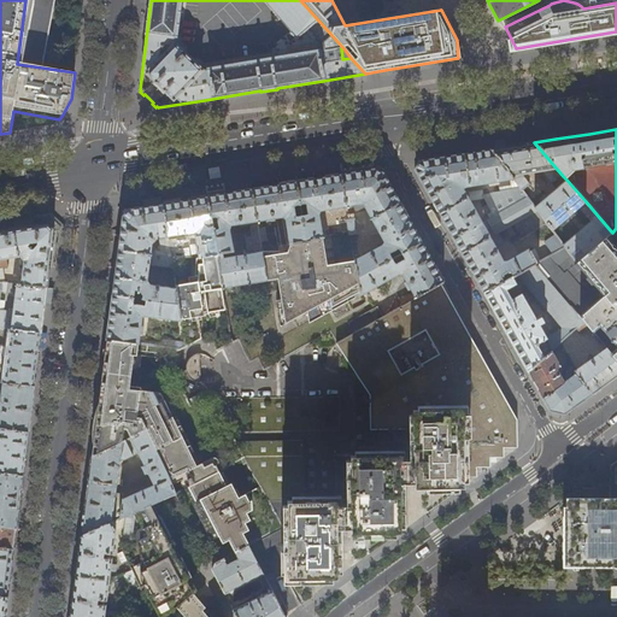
[(513,146),(492,150),(522,191),(529,184),(522,175),(544,171),(553,183),(563,176),(534,142),(513,146)]
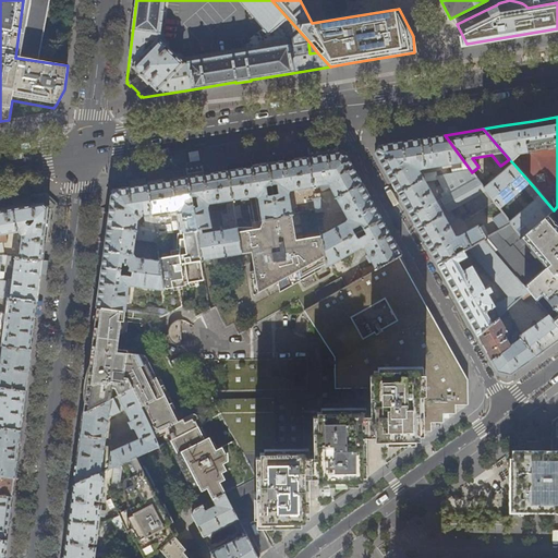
[(445,135),(426,138),(400,143),(379,146),(376,154),(386,171),(407,208),(427,245),(438,265),(463,251),(462,251),(456,254),(455,251),(455,250),(461,245),(462,246),(464,250),(468,247),(469,247),(483,240),(489,237),(483,226),(480,228),(478,226),(459,237),(455,235),(448,222),(460,216),(462,220),(495,202),(483,186),(472,172),(445,135)]
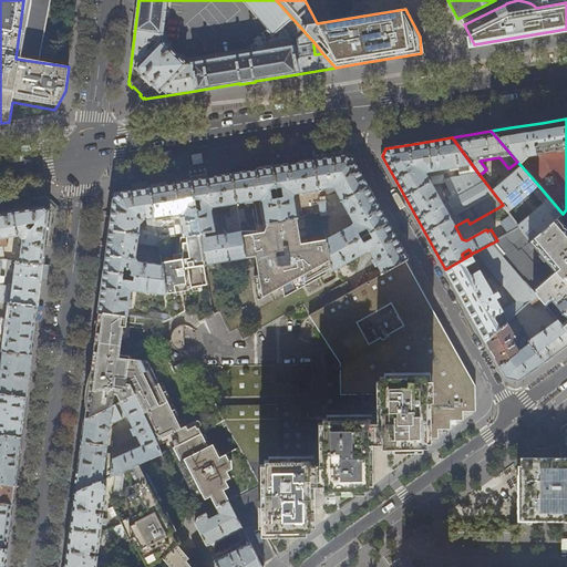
[(315,161),(313,161),(318,189),(333,187),(341,200),(367,186),(358,169),(352,160),(344,155),(338,156),(328,158),(315,161)]
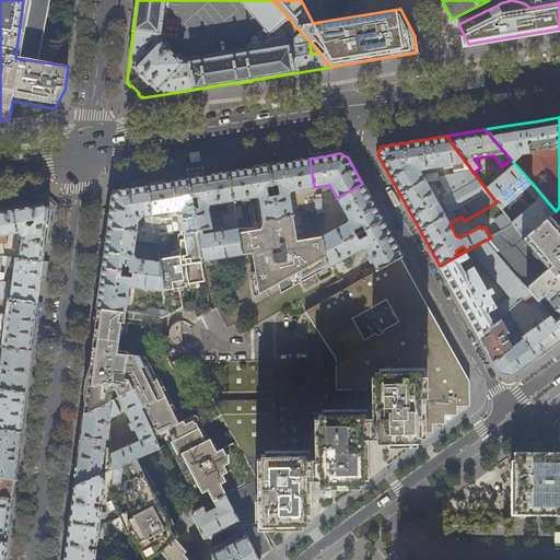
[(310,159),(289,162),(284,163),(254,167),(229,172),(237,226),(238,226),(237,223),(242,223),(240,212),(236,213),(234,200),(241,199),(242,201),(248,200),(248,198),(257,196),(259,199),(264,222),(292,217),(292,214),(289,195),(290,190),(299,189),(299,193),(306,191),(306,188),(314,187),(310,159)]
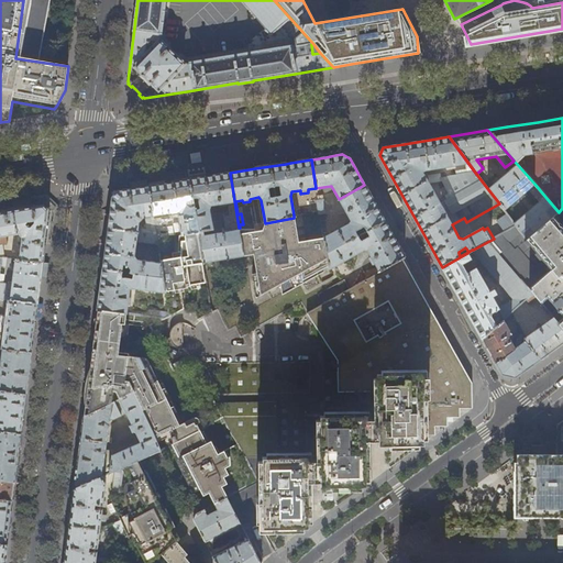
[(504,210),(534,184),(517,164),(503,176),(487,188),(499,203),(504,210)]
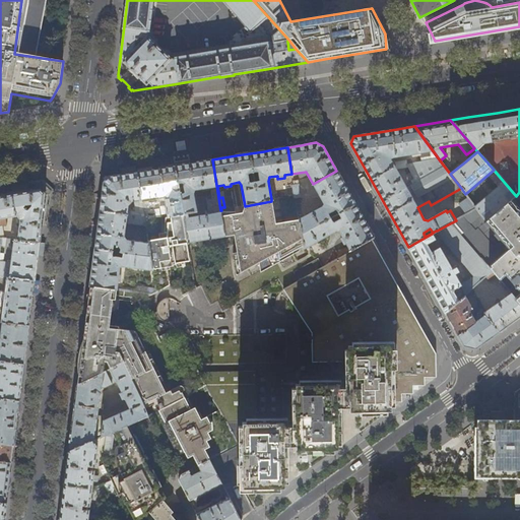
[(185,192),(184,193),(180,193),(186,232),(187,241),(188,243),(225,237),(222,216),(221,210),(220,210),(212,159),(203,161),(190,164),(185,165),(175,166),(178,183),(182,183),(183,184),(183,185),(184,191),(185,192)]
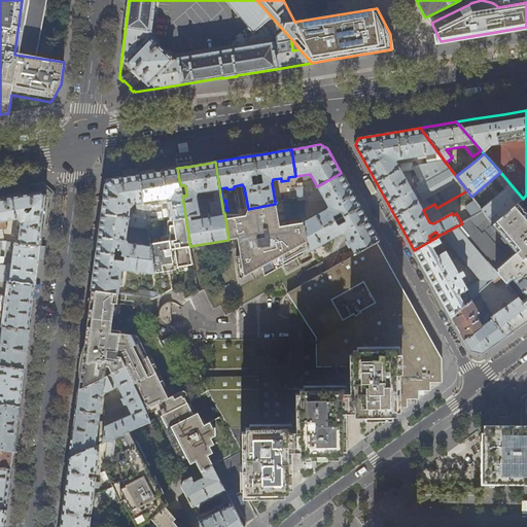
[(168,208),(171,208),(173,219),(171,220),(169,237),(161,239),(161,242),(150,243),(150,246),(152,258),(155,273),(159,292),(159,295),(172,288),(169,268),(192,264),(190,246),(189,244),(188,235),(182,196),(181,192),(177,194),(173,190),(173,187),(180,185),(177,168),(154,172),(139,174),(146,218),(147,224),(157,222),(153,204),(160,203),(159,199),(167,197),(168,208)]
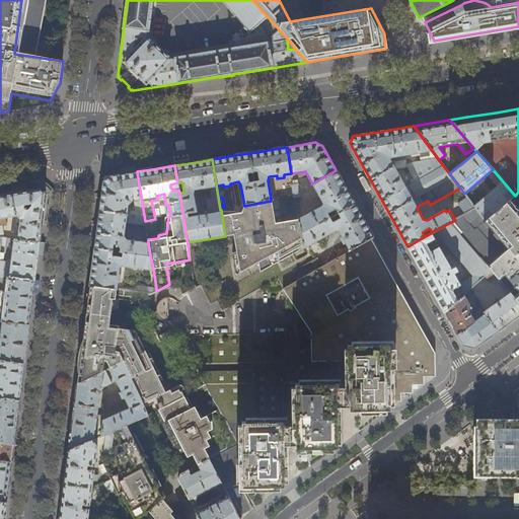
[(336,170),(312,183),(323,204),(321,207),(298,219),(300,233),(329,218),(327,214),(328,212),(334,210),(334,209),(336,210),(338,213),(355,204),(345,186),(336,170)]
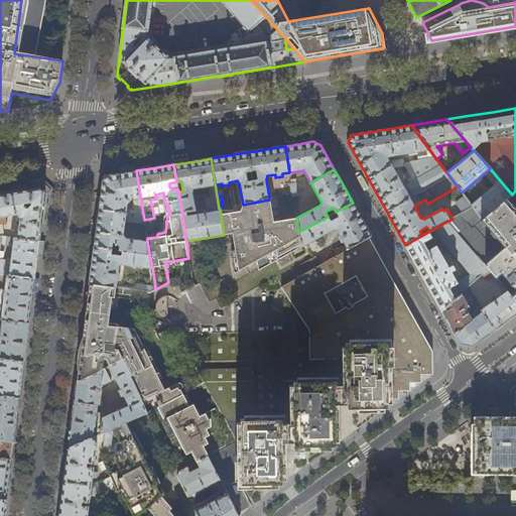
[(120,173),(108,175),(103,180),(101,196),(100,209),(143,214),(136,170),(135,170),(120,173)]
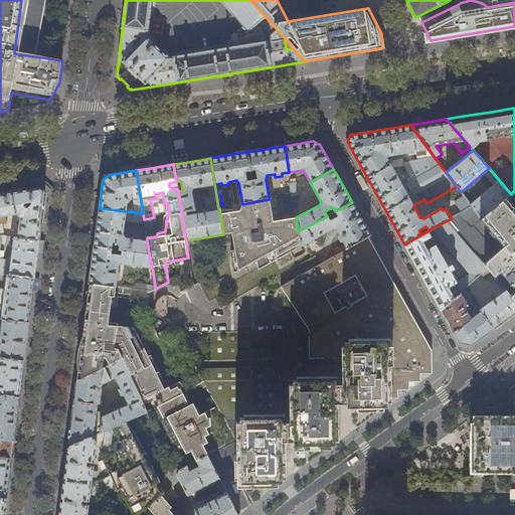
[(508,197),(511,194),(499,180),(483,194),(477,187),(465,198),(472,206),(482,219),(508,197)]
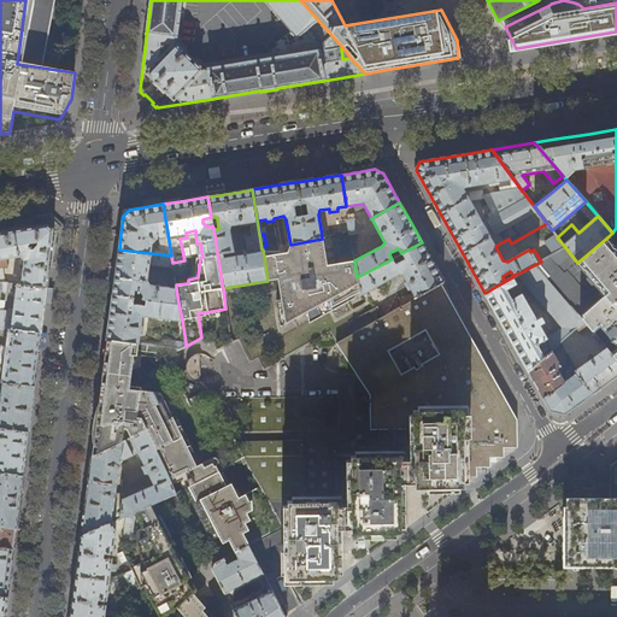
[(18,228),(0,230),(0,281),(4,282),(3,269),(9,268),(7,259),(18,258),(21,264),(23,265),(21,285),(47,288),(50,268),(54,229),(48,223),(18,228)]
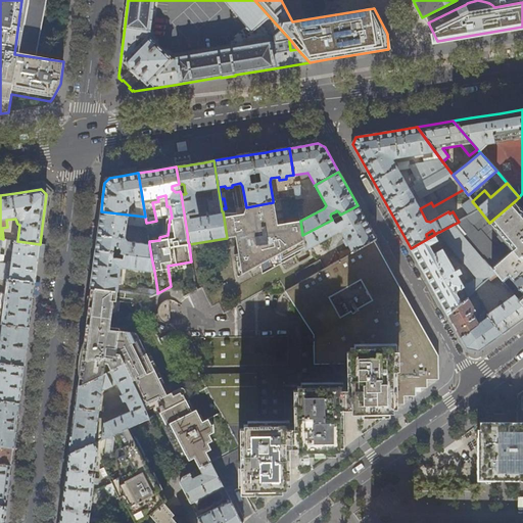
[(469,216),(479,209),(472,201),(471,198),(462,204),(469,216)]
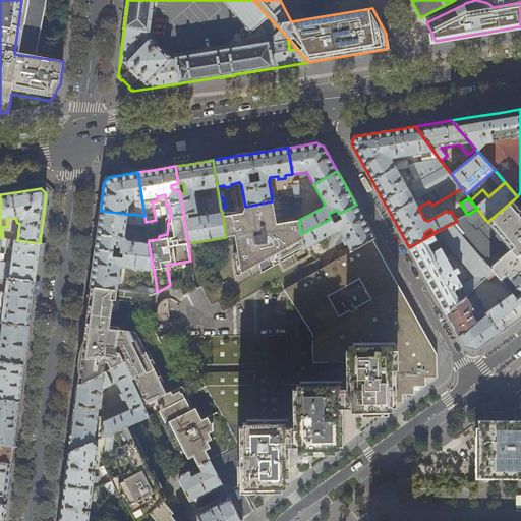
[(514,199),(487,222),(486,222),(489,225),(490,224),(498,232),(497,233),(501,238),(503,237),(509,245),(508,246),(510,248),(488,268),(494,273),(495,273),(500,280),(506,275),(520,292),(520,293),(516,299),(520,305),(520,211),(515,204),(516,203),(514,199)]
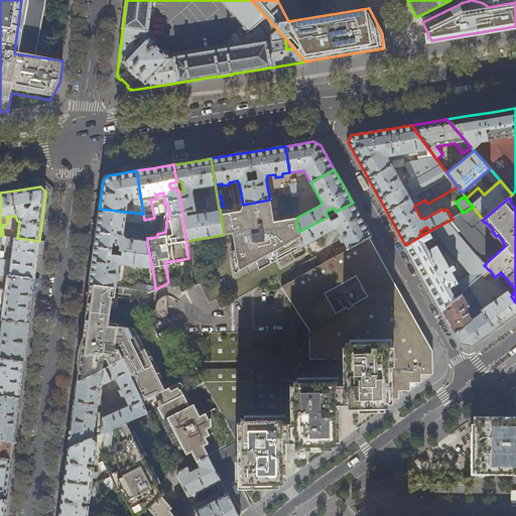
[(273,222),(269,200),(243,205),(241,212),(221,215),(224,235),(232,233),(238,271),(276,250),(278,260),(291,253),(290,250),(300,244),(298,232),(296,218),(273,222)]
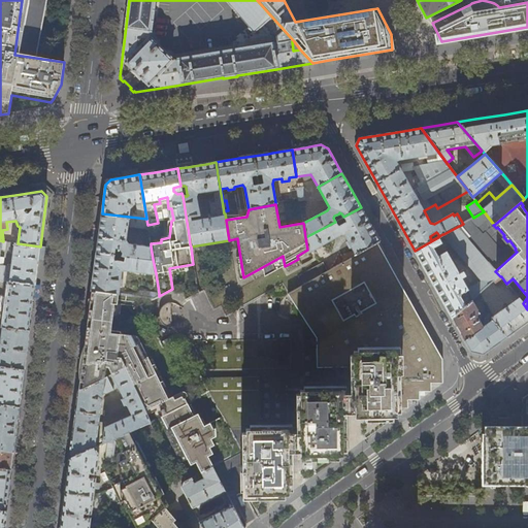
[(370,225),(361,207),(343,217),(344,220),(344,222),(343,222),(339,224),(338,225),(337,225),(335,222),(305,237),(307,250),(307,253),(340,233),(343,234),(348,241),(345,242),(349,249),(350,249),(352,248),(356,255),(377,242),(380,241),(370,225)]
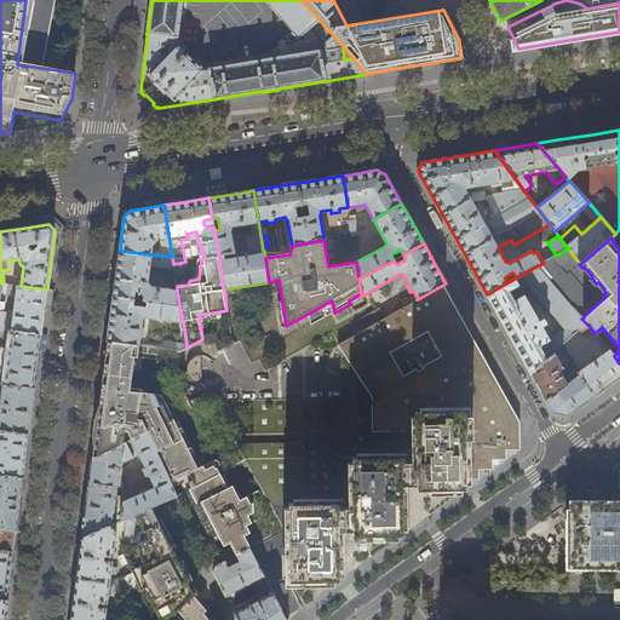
[(173,264),(172,257),(120,251),(116,274),(114,296),(135,298),(136,290),(141,291),(144,296),(143,299),(147,300),(179,304),(177,290),(151,286),(148,281),(150,267),(173,269),(173,264)]
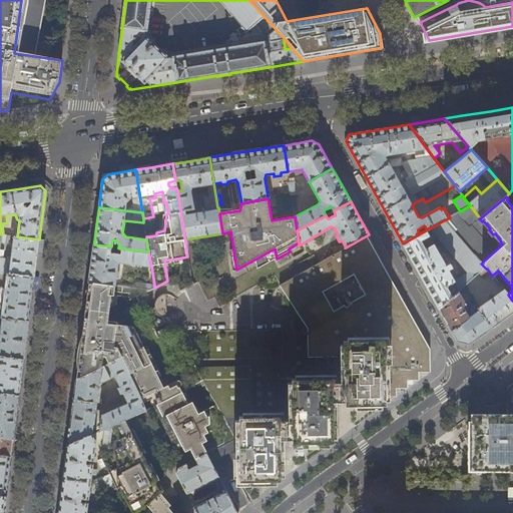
[(481,264),(444,220),(431,227),(433,232),(467,274),(458,280),(460,283),(456,287),(453,282),(454,282),(434,244),(433,245),(428,236),(429,235),(426,230),(403,243),(418,272),(439,309),(458,293),(467,286),(486,269),(481,264)]
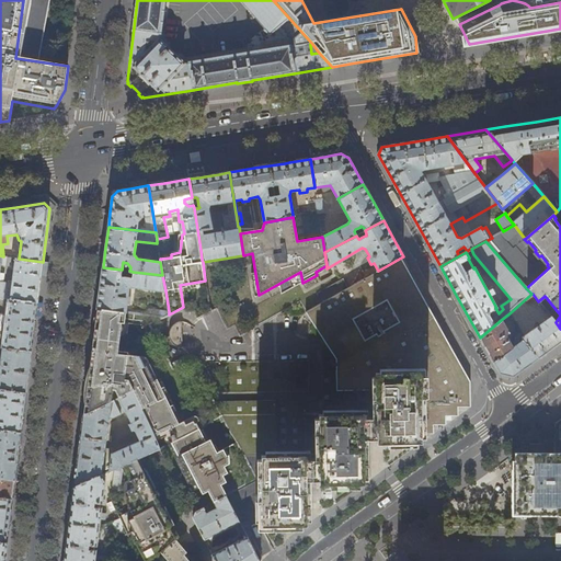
[(0,298),(4,299),(37,304),(41,278),(43,262),(19,259),(3,256),(0,255),(0,298)]
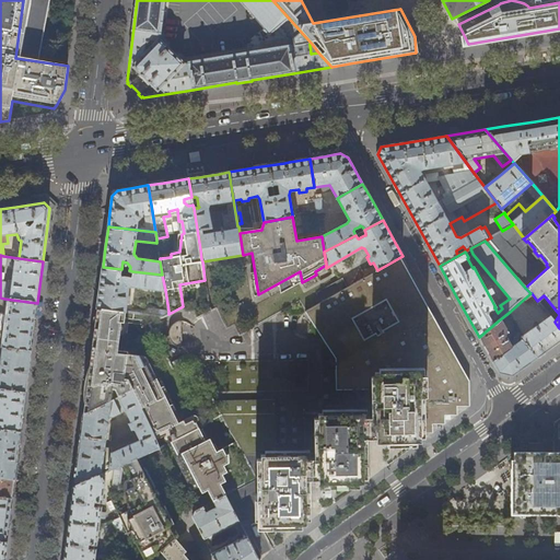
[(400,257),(377,270),(356,282),(326,300),(305,311),(336,359),(335,391),(375,391),(375,372),(419,371),(420,433),(433,433),(432,424),(445,424),(445,416),(457,416),(457,407),(469,407),(469,381),(463,370),(443,333),(422,296),(411,276),(400,257)]
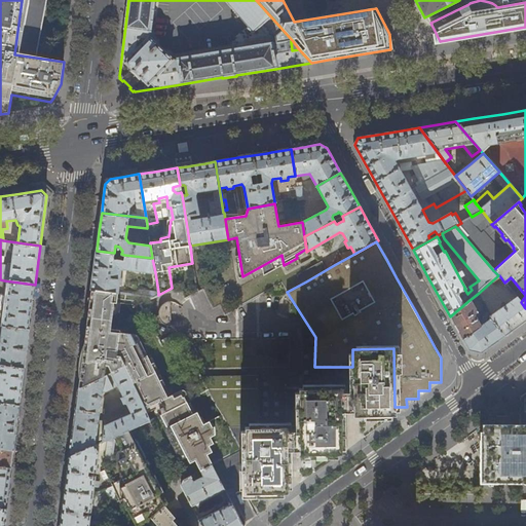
[(114,257),(114,253),(97,251),(95,268),(91,290),(118,293),(119,285),(121,285),(123,275),(120,274),(121,269),(124,268),(155,272),(152,258),(124,255),(124,259),(123,259),(122,259),(116,258),(115,259),(114,257)]
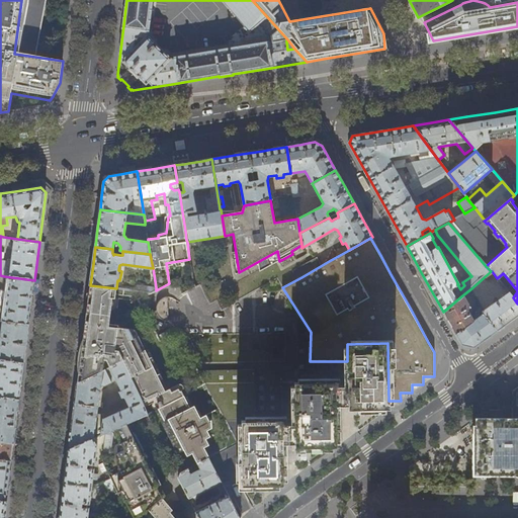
[(34,280),(4,276),(2,292),(7,292),(5,309),(0,308),(0,309),(0,321),(2,322),(28,325),(31,308),(34,280)]
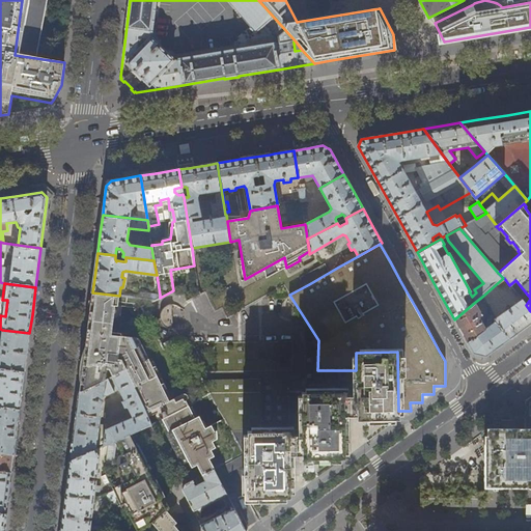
[(123,306),(126,297),(119,296),(92,292),(90,305),(85,344),(84,347),(80,356),(78,365),(78,372),(78,375),(79,381),(80,385),(79,392),(127,370),(143,406),(147,417),(159,412),(163,419),(190,404),(191,401),(191,399),(190,397),(189,396),(188,395),(187,395),(184,395),(173,399),(175,402),(170,404),(168,400),(170,399),(149,357),(147,358),(146,357),(138,340),(135,337),(131,337),(123,336),(123,334),(119,333),(121,306),(123,306)]
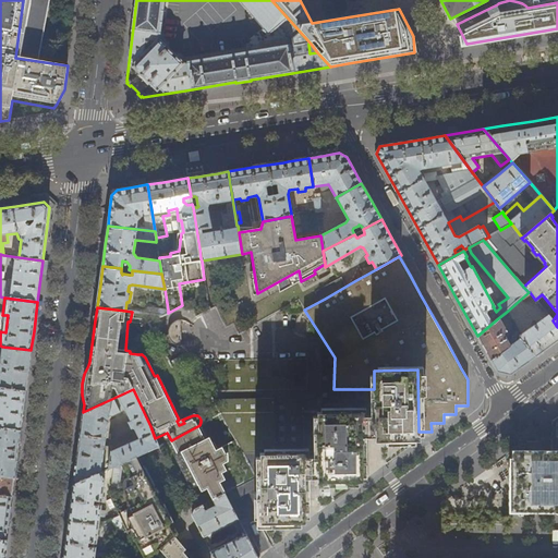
[(549,346),(557,340),(557,327),(553,320),(549,316),(537,324),(535,322),(533,323),(534,326),(521,335),(520,337),(521,339),(520,340),(526,347),(528,347),(535,356),(549,346)]
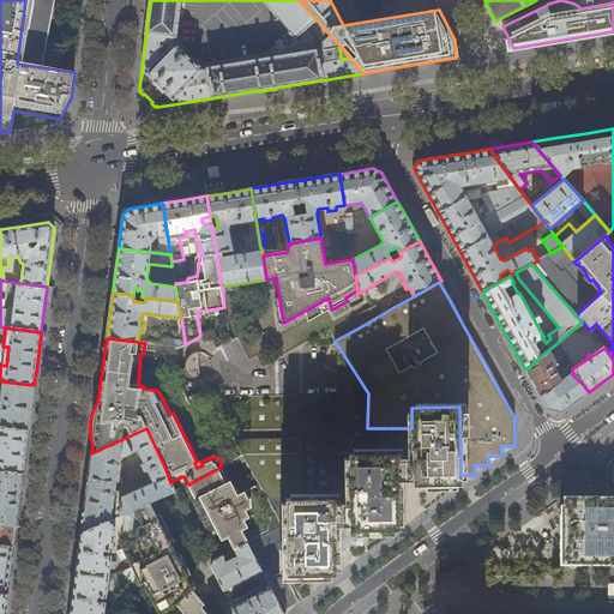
[(557,366),(548,350),(525,369),(533,381),(541,397),(561,381),(560,379),(555,369),(561,366),(560,363),(557,366)]
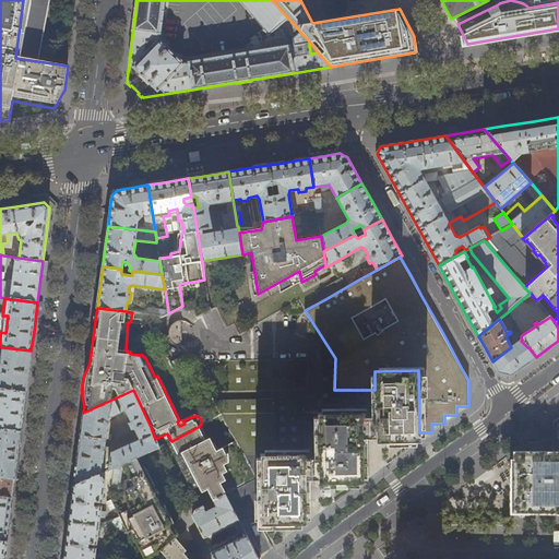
[(182,347),(181,321),(180,321),(176,322),(174,323),(171,325),(169,329),(169,331),(168,334),(168,337),(169,340),(170,341),(173,344),(174,345),(177,346),(180,347),(182,347)]
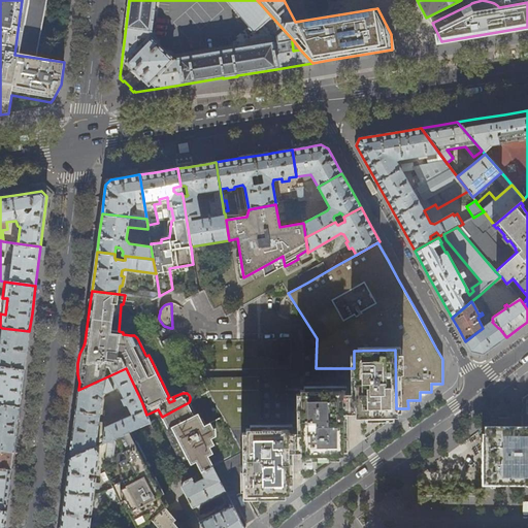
[(492,321),(483,328),(465,341),(470,352),(483,355),(492,348),(506,337),(499,328),(498,328),(492,322),(492,321)]
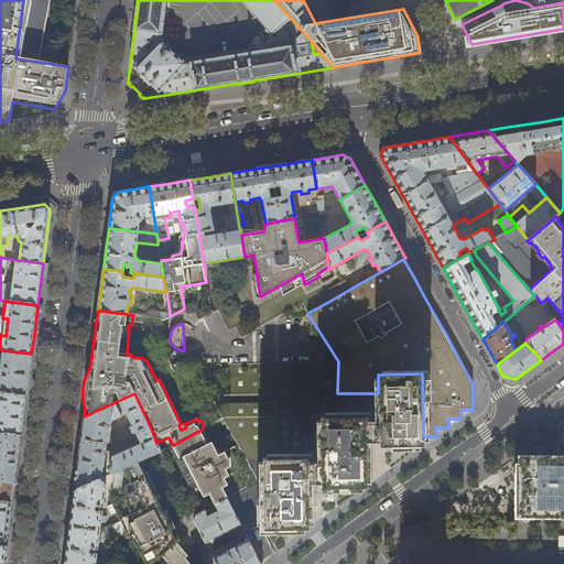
[(31,360),(31,354),(2,350),(1,359),(0,358),(0,391),(26,396),(30,364),(31,360)]
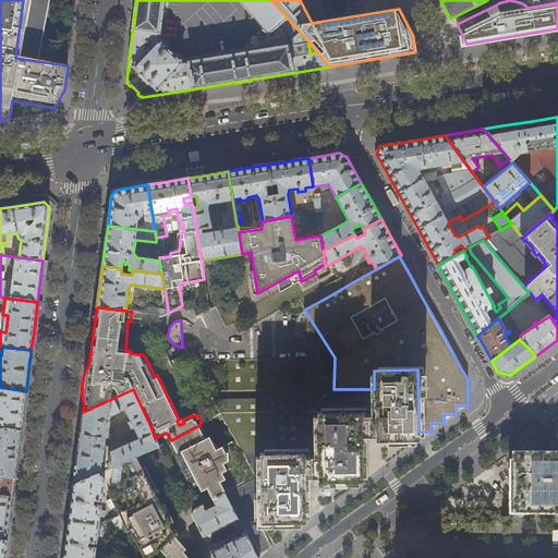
[(374,389),(375,441),(420,440),(419,432),(417,370),(374,371),(374,389)]
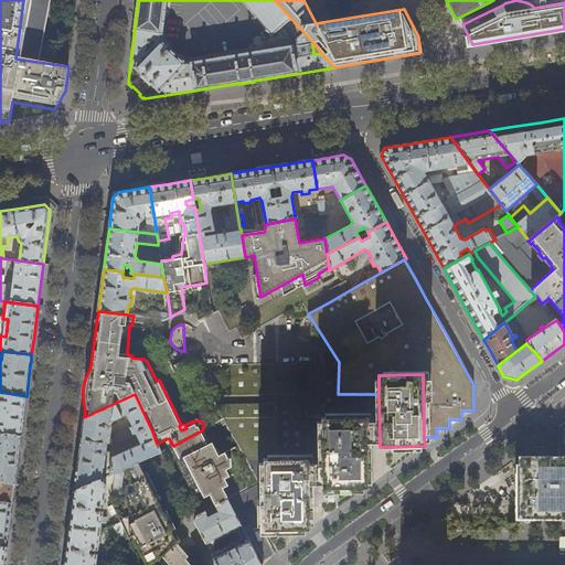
[(22,426),(27,396),(0,392),(0,433),(21,436),(22,426)]
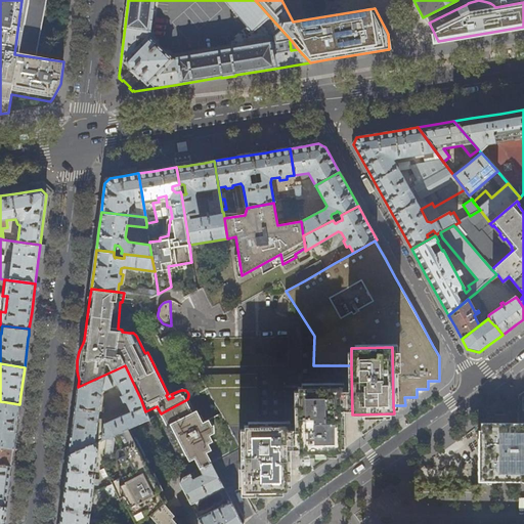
[(141,400),(125,365),(78,387),(75,416),(70,454),(95,443),(113,436),(129,428),(148,420),(145,411),(141,400)]
